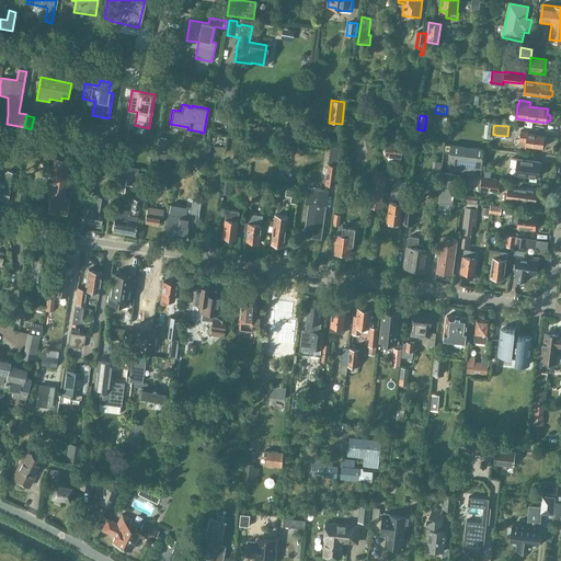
[(101,127),(98,141),(109,144),(112,129),(101,127)]
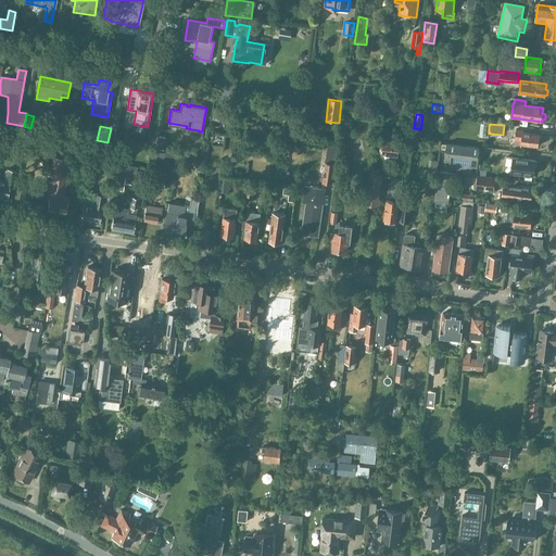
[(540,135),(523,133),(523,130),(517,129),(515,147),(521,148),(521,144),(538,147),(540,135)]
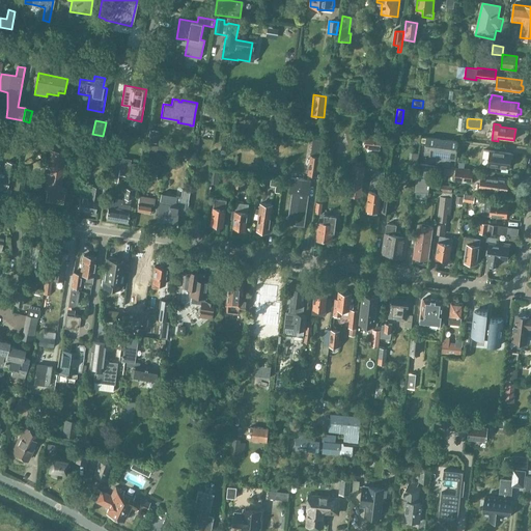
[(146,142),(156,143),(158,131),(148,130),(146,142)]
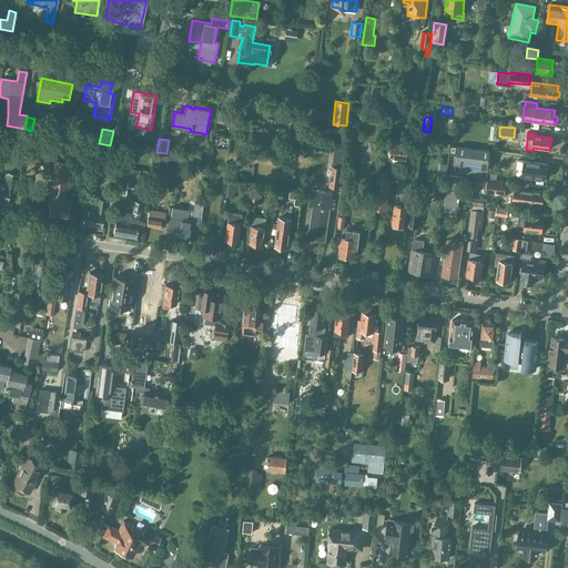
[(391,159),(406,160),(407,145),(392,144),(391,159)]
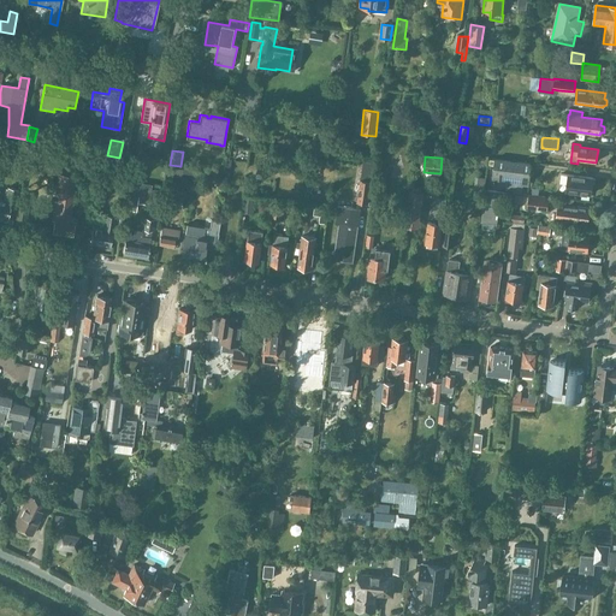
[(360,179),(372,181),(374,161),(362,160),(360,179)]
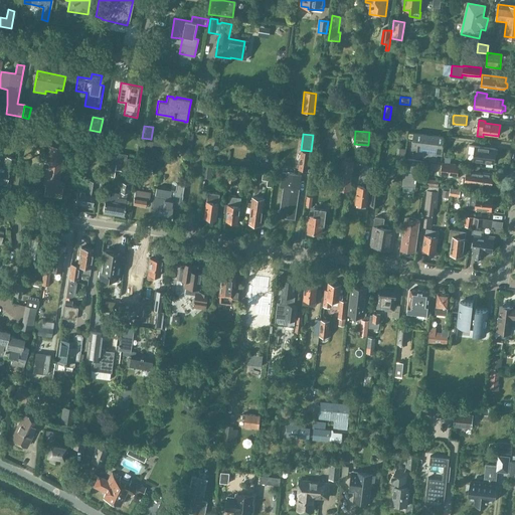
[(443,152),(445,138),(414,134),(412,148),(416,148),(415,158),(436,161),(437,151),(443,152)]
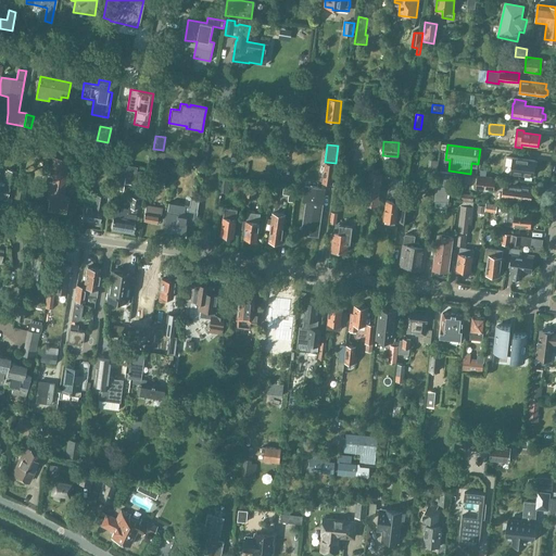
[(151,160),(164,161),(165,152),(153,151),(151,160)]
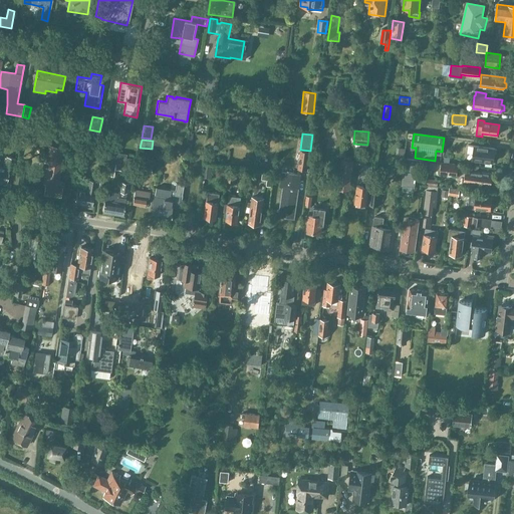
[(43,185),(45,185),(43,195),(60,198),(62,188),(64,189),(65,184),(59,183),(64,149),(49,146),(43,185)]
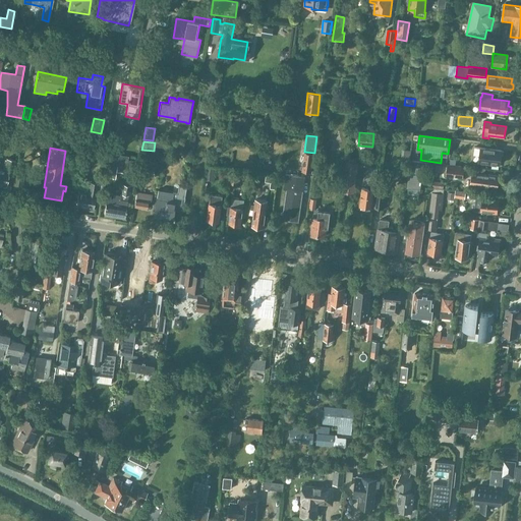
[(474,155),(479,156),(478,162),(500,165),(502,151),(480,148),(480,149),(475,148),(474,155)]
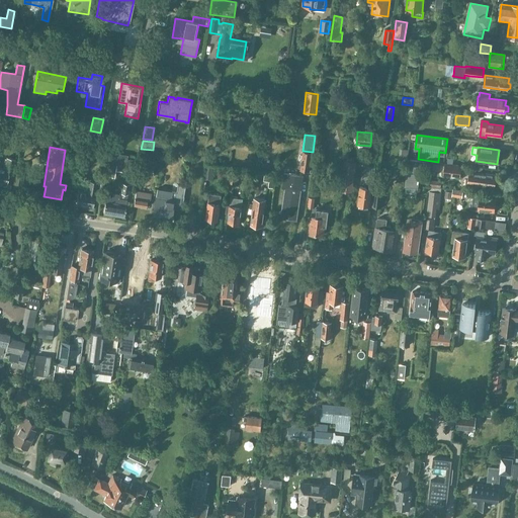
[(399,163),(406,163),(408,150),(400,149),(399,163)]
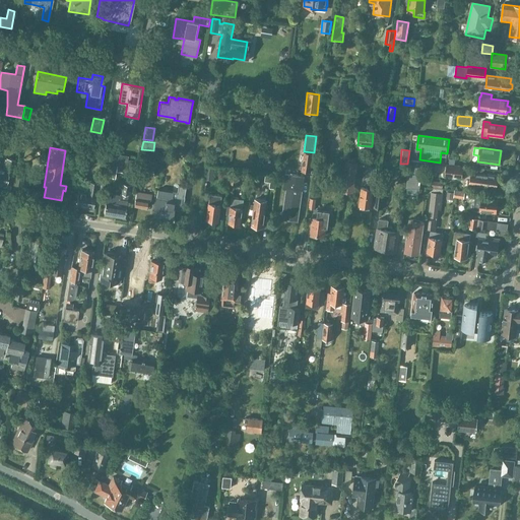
[(128,155),(110,152),(109,164),(117,166),(123,167),(127,167),(128,155)]
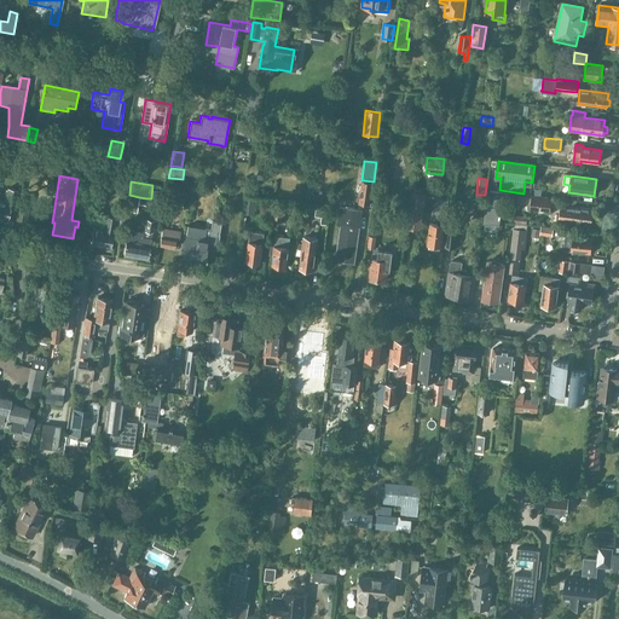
[(362,181),(358,203),(370,206),(374,183),(362,181)]
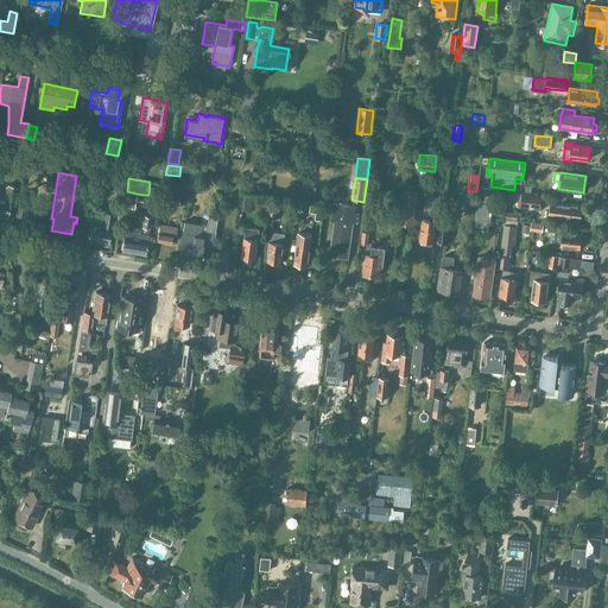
[(5,198),(0,197),(0,216),(7,217),(7,216),(13,217),(18,187),(7,185),(5,198)]
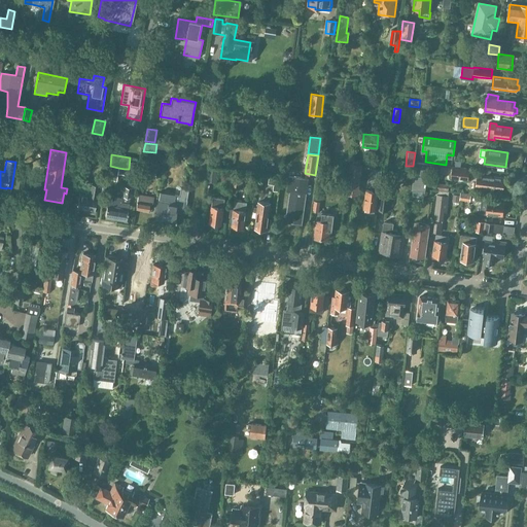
[(438,166),(431,165),(429,165),(415,163),(411,190),(413,191),(412,197),(422,198),(423,192),(425,192),(428,173),(429,169),(431,169),(433,170),(433,172),(437,173),(438,166)]
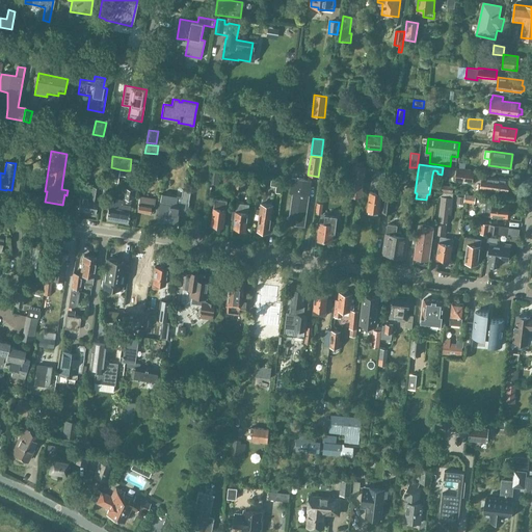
[(351,182),(363,184),(366,167),(354,165),(351,182)]
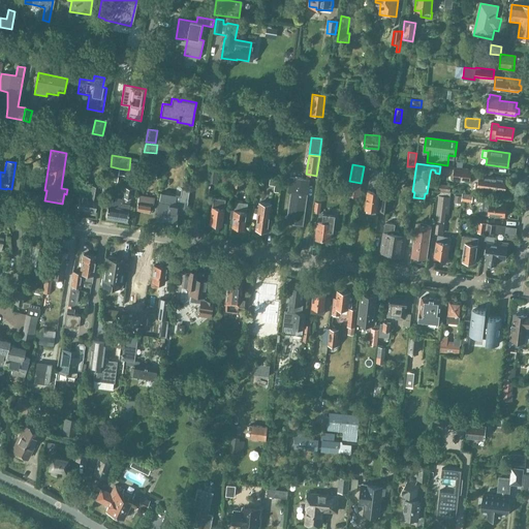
[(455,167),(454,179),(470,182),(472,169),(455,167)]
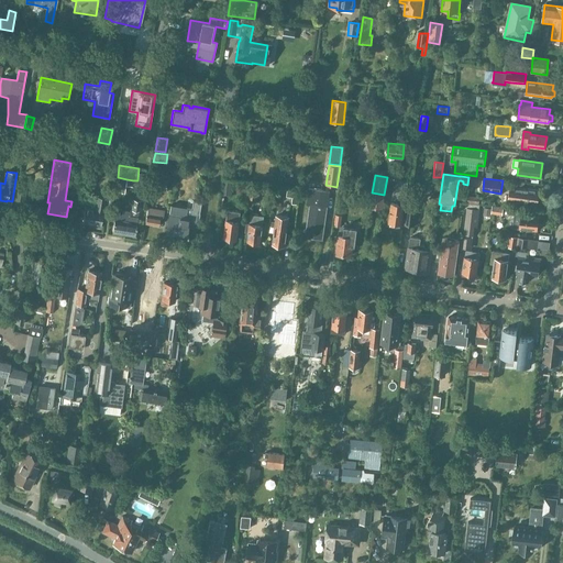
[(14,200),(24,202),(28,181),(18,179),(14,200)]
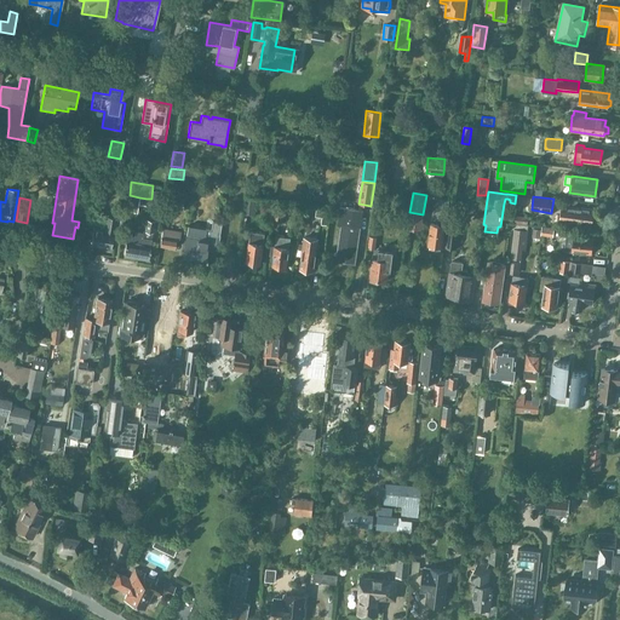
[(139,199),(137,199),(128,197),(126,212),(137,213),(138,207),(139,204),(145,205),(147,199),(139,197),(139,199)]
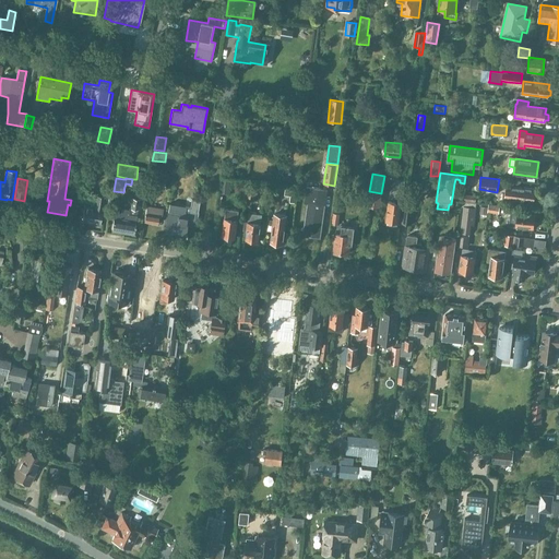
[(227,194),(229,179),(222,179),(219,194),(227,194)]
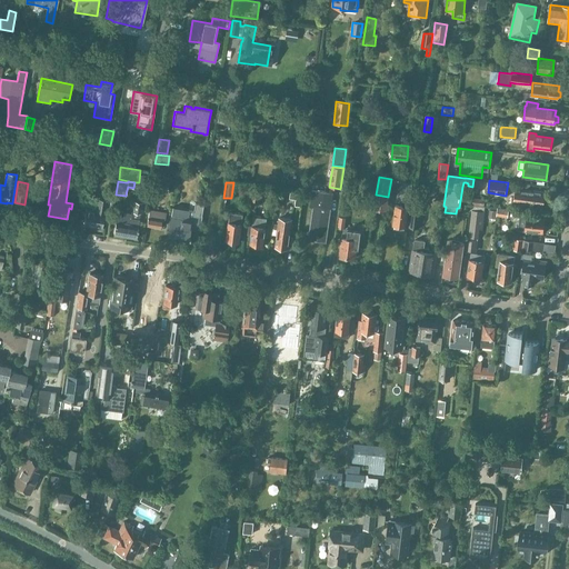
[(403,182),(402,187),(400,198),(403,198),(402,206),(396,205),(393,226),(406,227),(409,207),(411,188),(411,183),(403,182)]
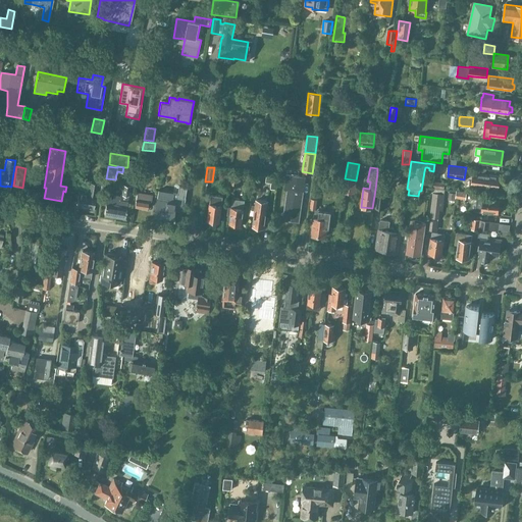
[(229,185),(239,186),(240,173),(231,172),(229,185)]
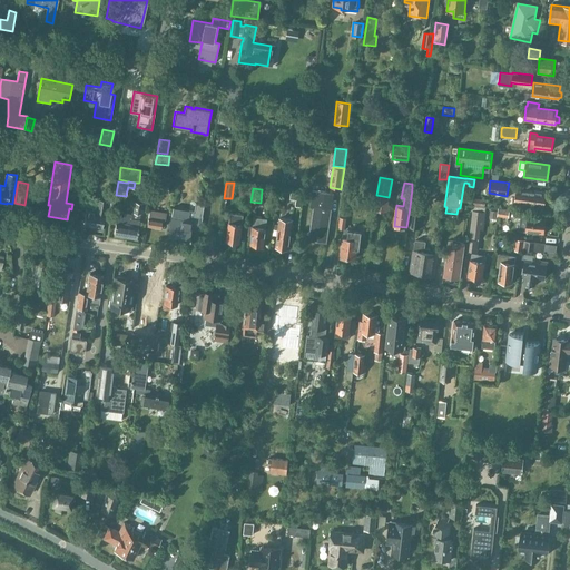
[(517,190),(516,203),(544,206),(546,193),(517,189),(517,190)]
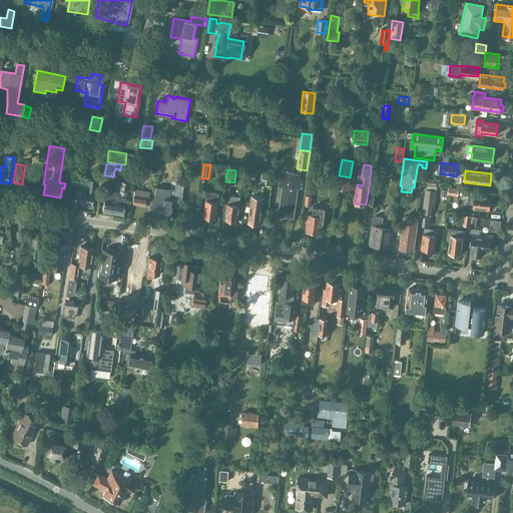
[(283,187),(279,213),(278,216),(294,219),(301,175),(282,172),(280,186),(283,187)]
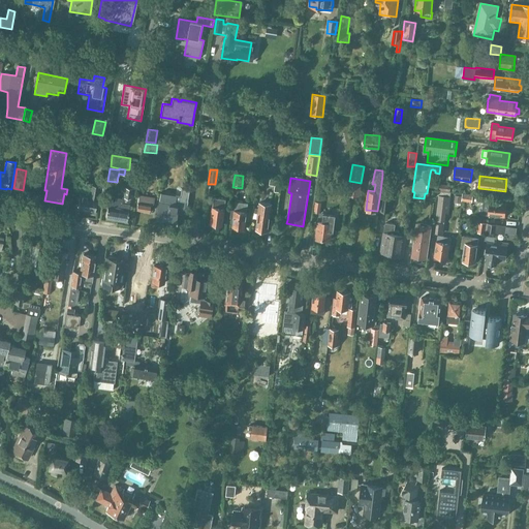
[(87,196),(81,194),(78,210),(94,212),(96,199),(104,200),(107,182),(101,180),(100,186),(89,184),(87,196)]
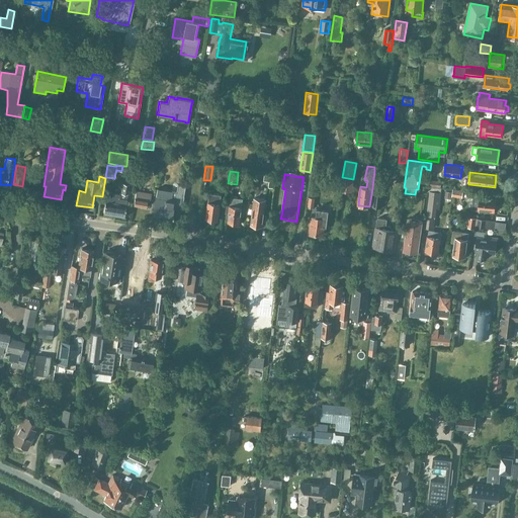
[(430,187),(440,188),(441,181),(431,180),(430,187)]
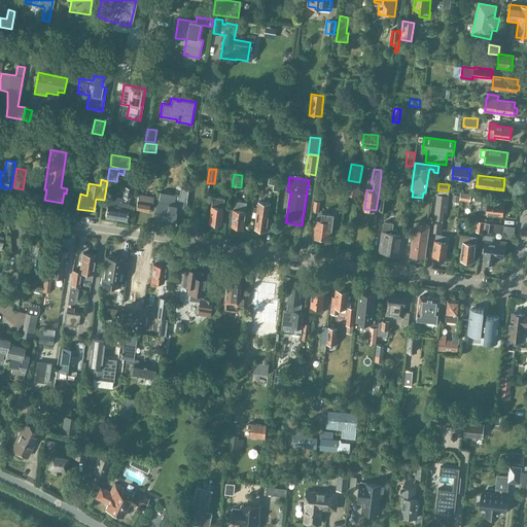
[(179,196),(175,195),(174,203),(159,201),(155,220),(174,223),(175,211),(185,213),(188,189),(180,188),(179,196)]
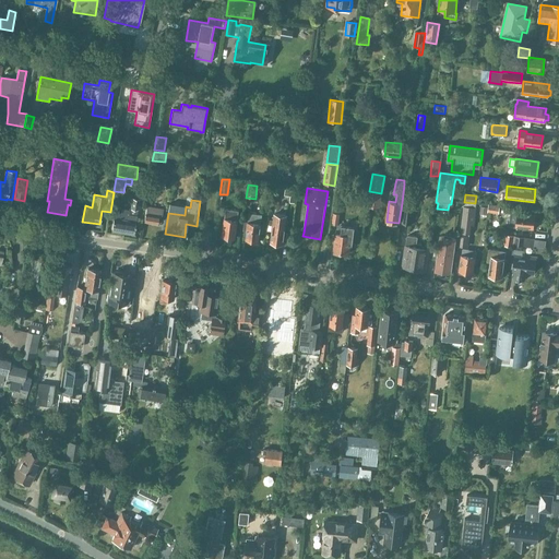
[(401,223),(412,225),(414,202),(403,201),(401,223)]
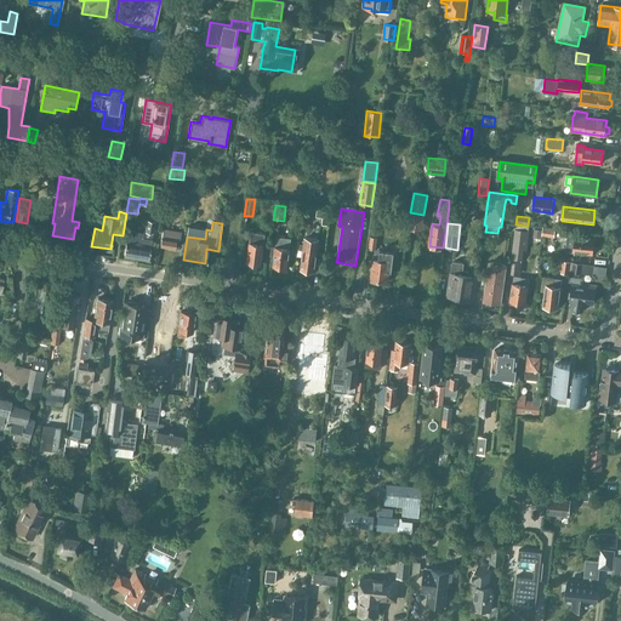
[(510,258),(508,274),(520,275),(522,261),(523,261),(524,251),(528,251),(529,232),(529,227),(514,224),(513,231),(516,231),(512,258),(510,258)]
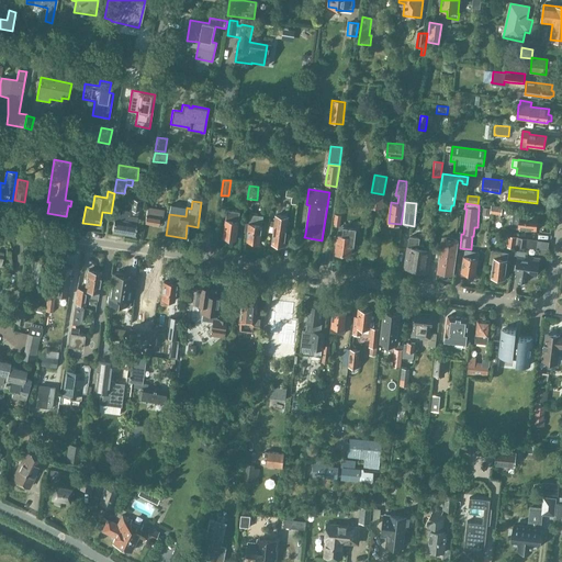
[(490,214),(499,215),(502,215),(503,208),(491,205),(490,214)]
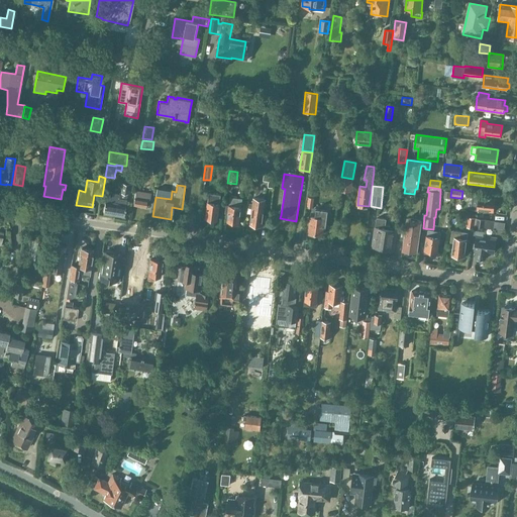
[(134,198),(133,206),(145,208),(146,201),(149,201),(151,194),(135,191),(134,198)]
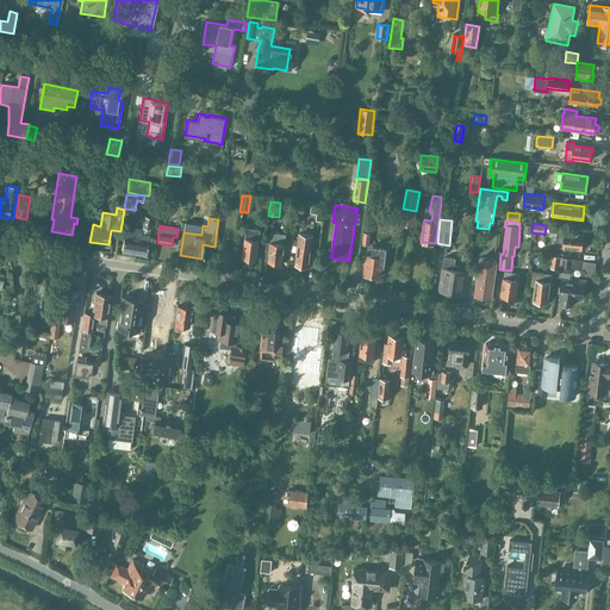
[(362,246),(368,247),(368,246),(369,246),(371,234),(372,225),(363,225),(362,246)]
